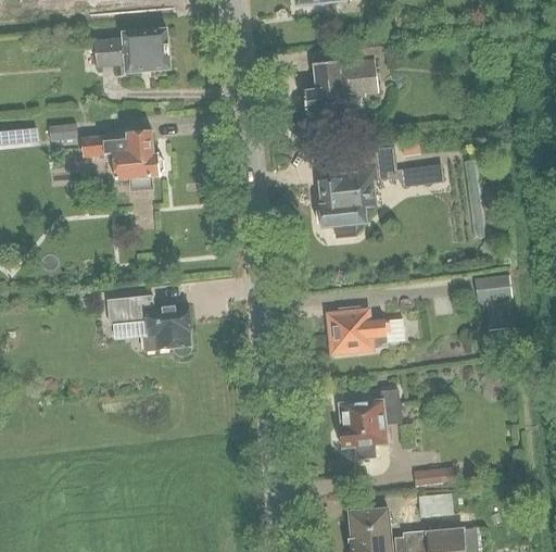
[(125,72),(171,69),(166,28),(122,32),(123,38),(95,40),(97,66),(125,63),(125,72)]
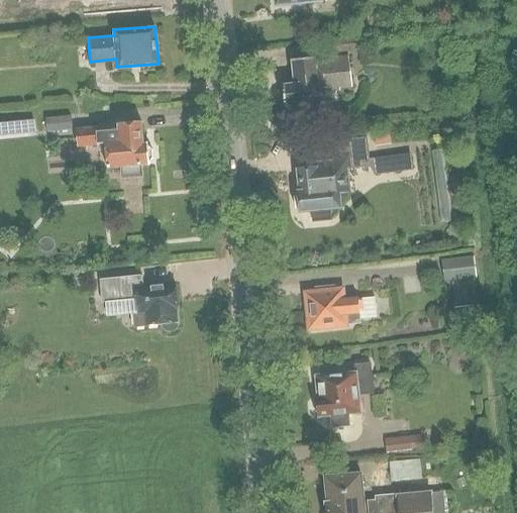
[(327,38),(328,53),(362,48),(359,34),(327,38)]
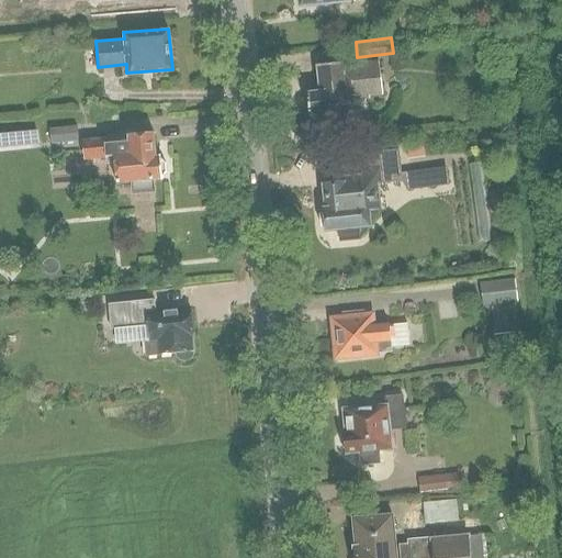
[(369,93),(382,91),(379,59),(344,64),(343,60),(316,64),(319,90),(307,91),(310,112),(348,109),(347,98),(369,96),(369,93)]
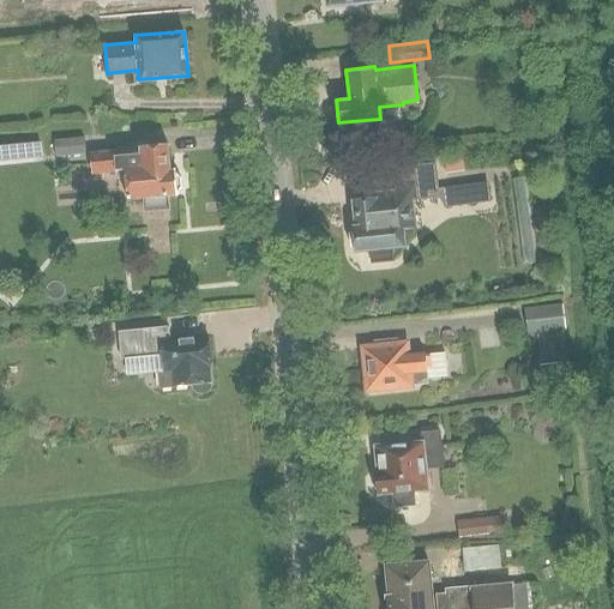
[(54,138),(55,154),(85,150),(84,134),(54,138)]
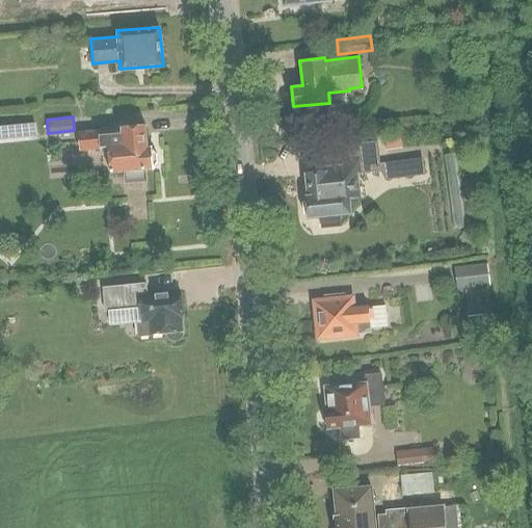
[(154,165),(157,161),(156,153),(152,149),(152,147),(148,148),(145,124),(122,126),(122,127),(78,131),(79,149),(100,148),(101,153),(108,153),(110,172),(125,170),(126,182),(145,180),(144,168),(154,167),(154,165)]
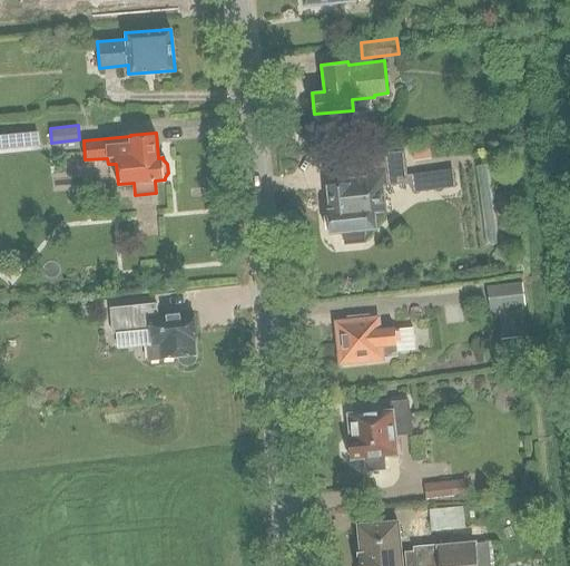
[(382,184),(406,182),(404,150),(364,154),(366,175),(354,176),(354,183),(326,186),(328,210),(327,212),(324,216),(325,227),(330,231),(330,233),(343,232),(344,243),(364,241),(363,230),(375,228),(374,212),(385,211),(382,184)]
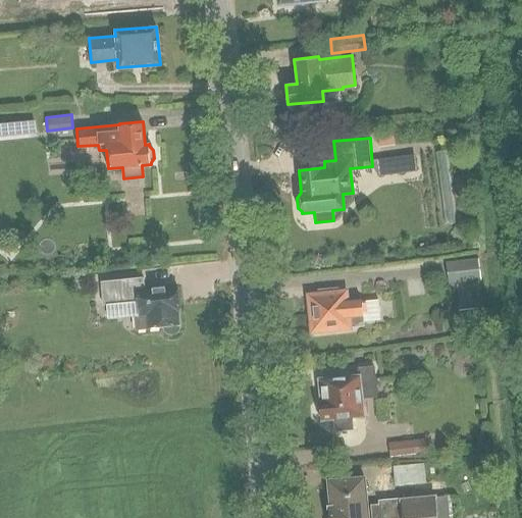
[(415,153),(402,154),(404,170),(417,169),(415,153)]
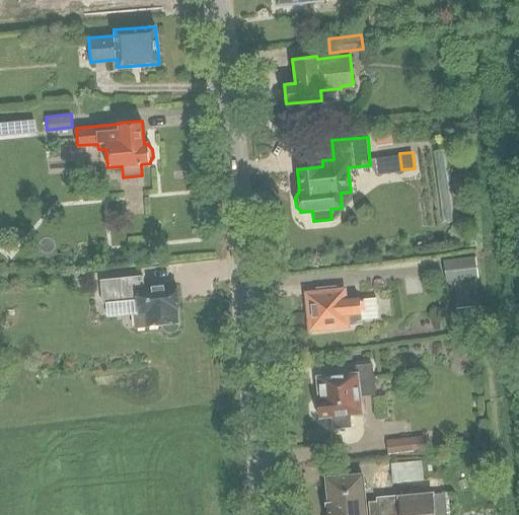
[(443,259),(445,281),(477,277),(475,254),(443,259)]
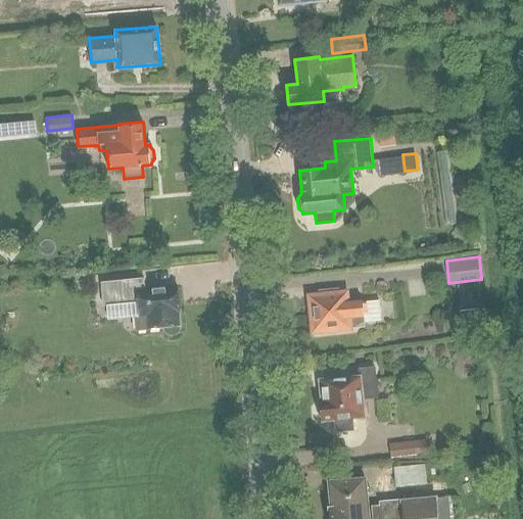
[(179,329),(180,324),(178,311),(180,311),(178,286),(145,289),(143,277),(101,281),(103,303),(139,300),(140,314),(147,314),(148,327),(163,326),(164,330),(168,332),(173,333),(176,332),(179,329)]
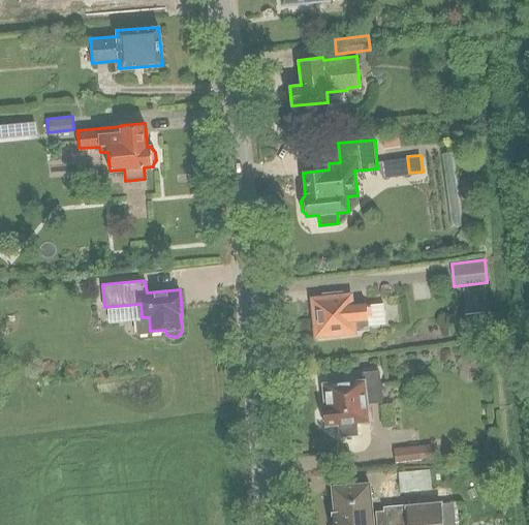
[(316,334),(369,329),(368,323),(384,322),(382,302),(366,304),(366,303),(350,305),(349,295),(343,296),(342,289),(327,291),(328,297),(313,299),(316,334)]
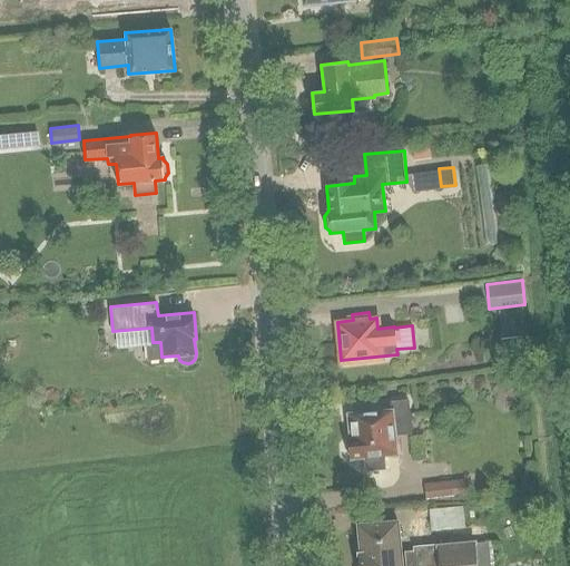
[(521,357),(518,335),(500,338),(503,359),(521,357)]
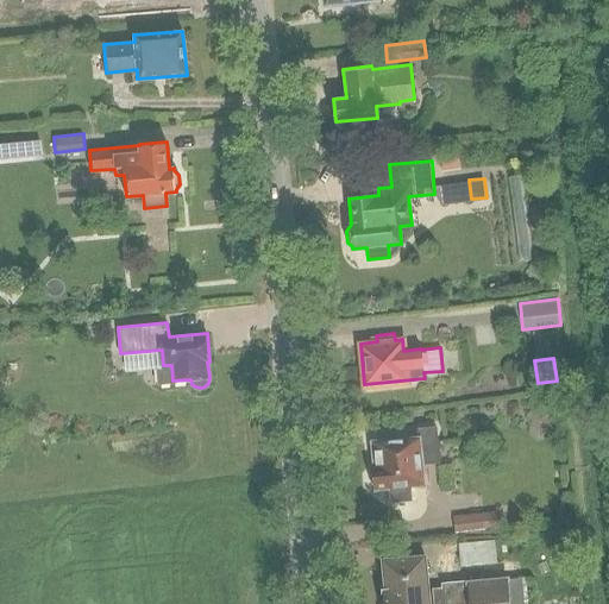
[(422,463),(439,461),(435,426),(418,427),(418,436),(371,441),(374,465),(372,465),(369,469),(369,472),(370,482),(370,486),(375,489),(390,488),(391,501),(410,498),(409,485),(424,484),(422,463)]
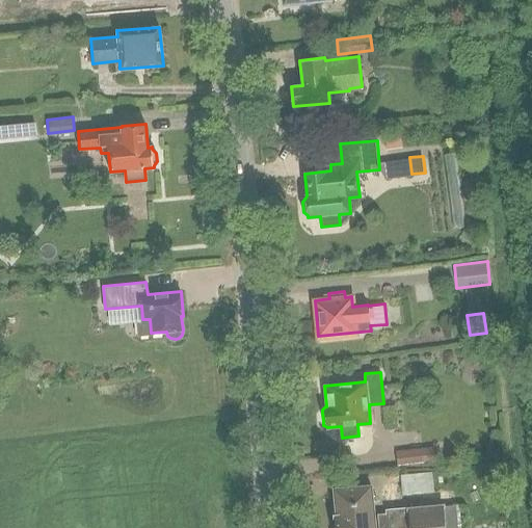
[(394,450),(396,465),(435,459),(433,445),(394,450)]
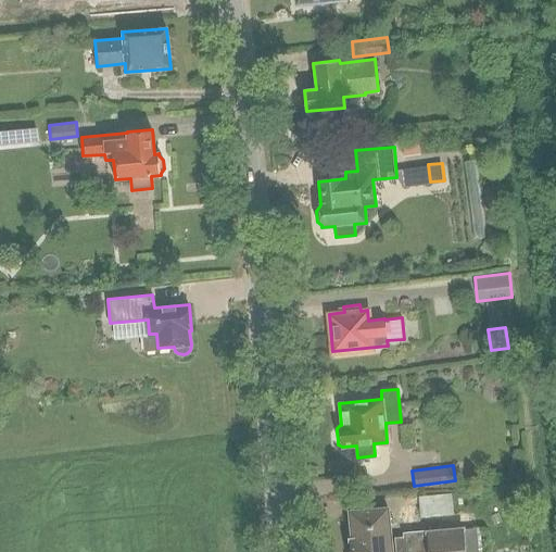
[(452,492),(419,496),(421,521),(454,517),(452,492)]
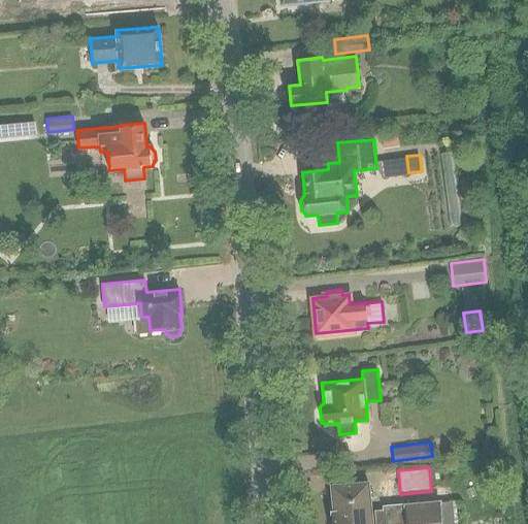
[(402,523),(402,522),(413,521),(410,503),(410,502),(403,503),(384,505),(384,510),(375,510),(376,523),(371,523),(371,509),(368,482),(332,486),(332,489),(330,489),(332,513),(333,523),(402,523)]
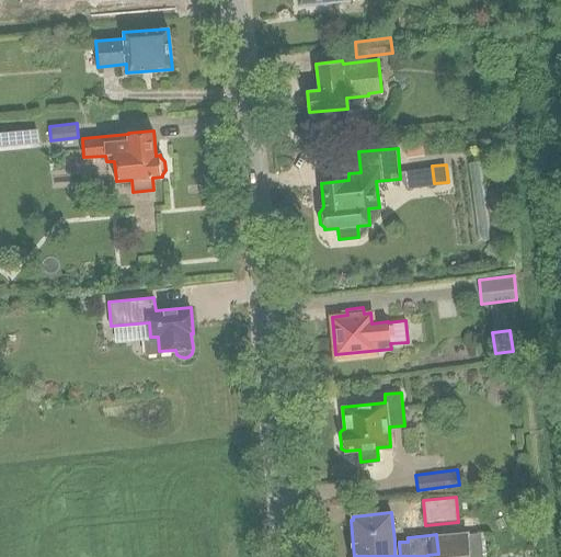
[(438,556),(469,556),(467,533),(436,535),(438,554),(438,556)]
